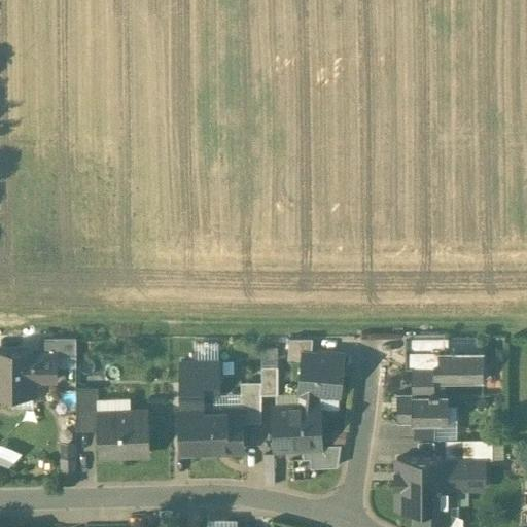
[(76,336),(39,336),(39,353),(55,354),(56,355),(76,355),(76,336)]
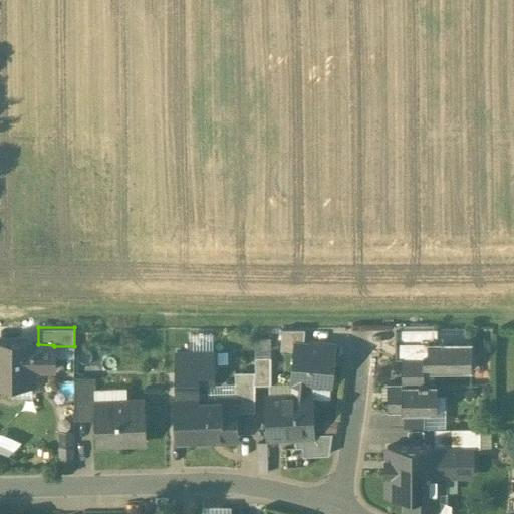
[(305,327),(282,327),(280,347),(295,349),(295,343),(303,343),(305,327)]
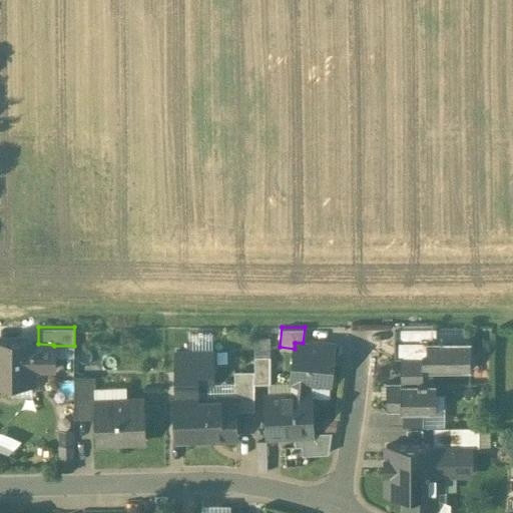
[(436,328),(395,328),(395,342),(400,342),(400,340),(436,340),(436,328)]
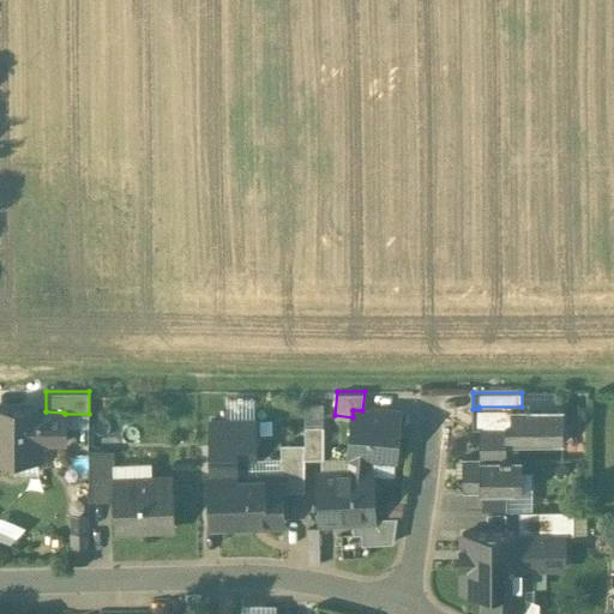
[(324,403),(305,403),(305,425),(324,425),(324,403)]
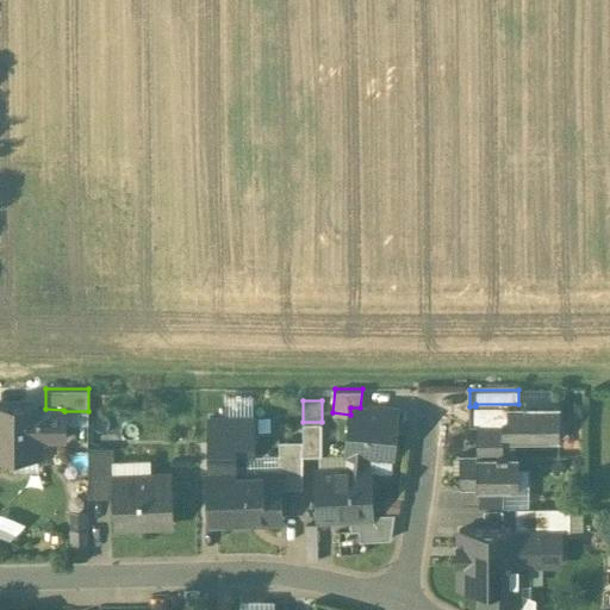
[(518,404),(475,404),(475,406),(470,406),(470,423),(477,423),(477,453),(460,453),(460,487),(477,487),(477,489),(504,489),(518,489),(518,470),(518,455),(515,455),(515,440),(559,440),(559,404),(518,404)]
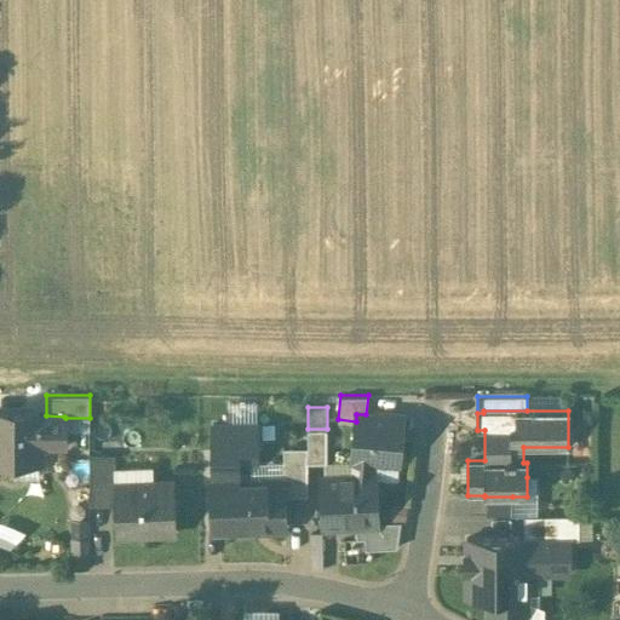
[(39,412),(0,412),(0,461),(15,461),(15,457),(39,457),(39,445),(64,445),(65,418),(64,417),(46,415),(39,415),(39,412)]
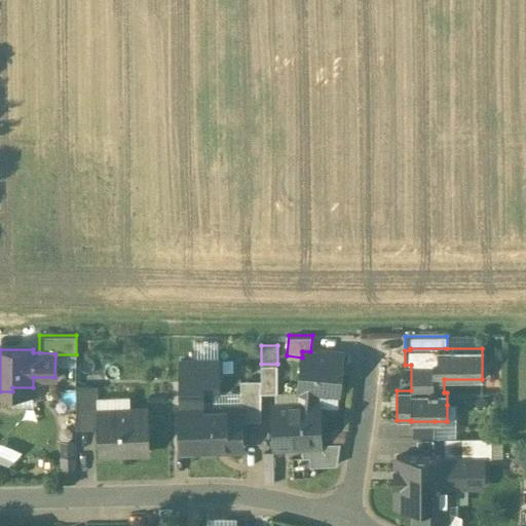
[(310,351),(302,351),(302,358),(299,388),(316,389),(338,391),(341,352),(318,350),(318,352),(310,351)]
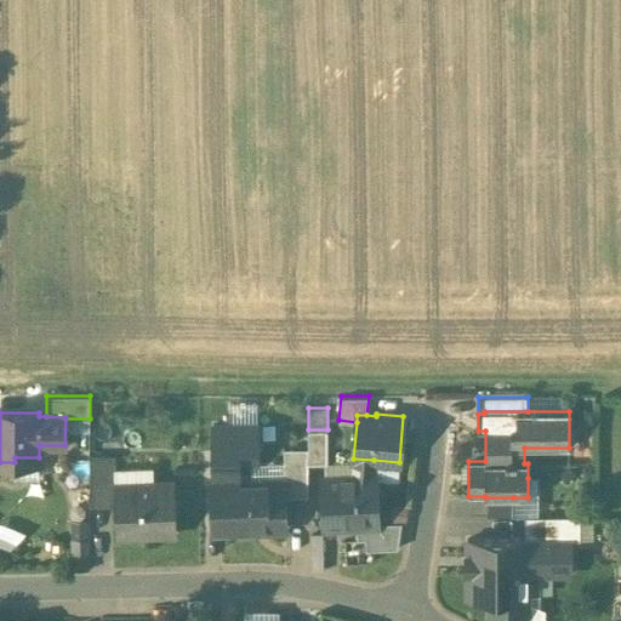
[(285,483),(238,484),(238,457),(257,457),(257,425),(214,425),(214,478),(212,478),(214,522),(227,522),(227,531),(286,529),(285,483)]
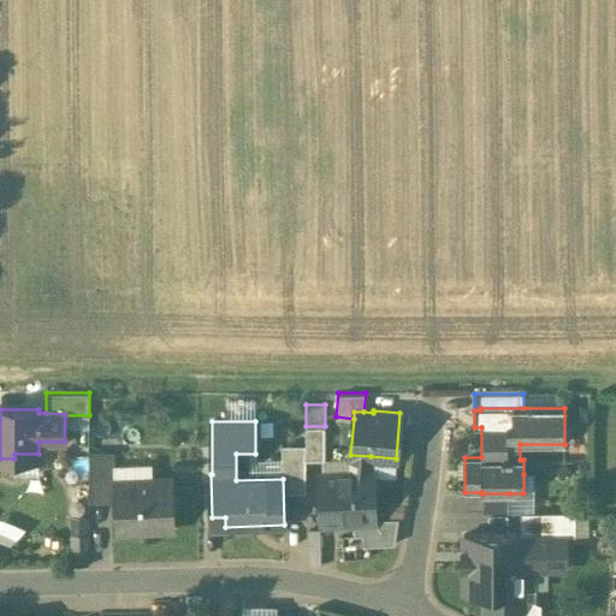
[(325,426),(306,426),(306,444),(306,460),(323,460),(325,460),(325,426)]
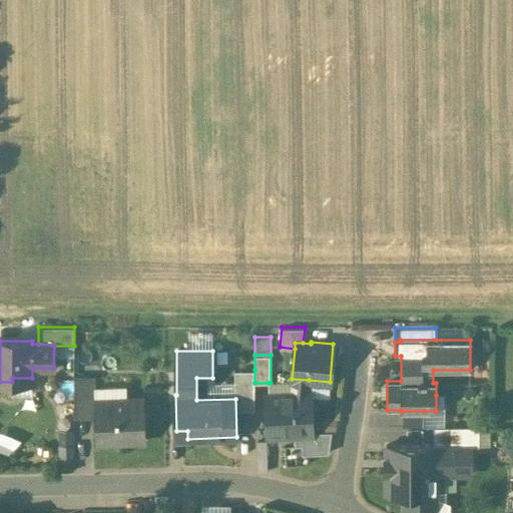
[(254,370),(239,370),(240,409),(254,409),(254,383),(254,370)]
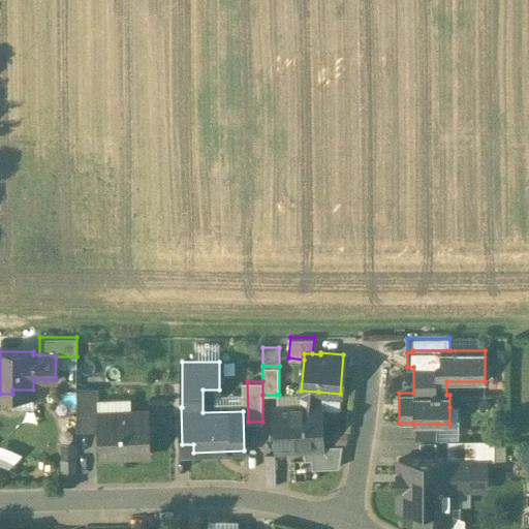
[(91,386),(76,386),(76,427),(91,427),(91,386)]
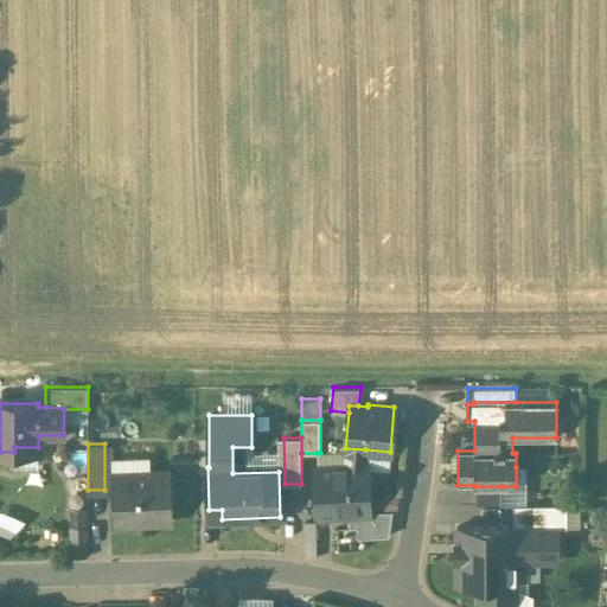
[(365,449),(345,448),(320,453),(318,453),(318,466),(315,466),(318,515),(370,512),(368,464),(364,464),(365,449)]
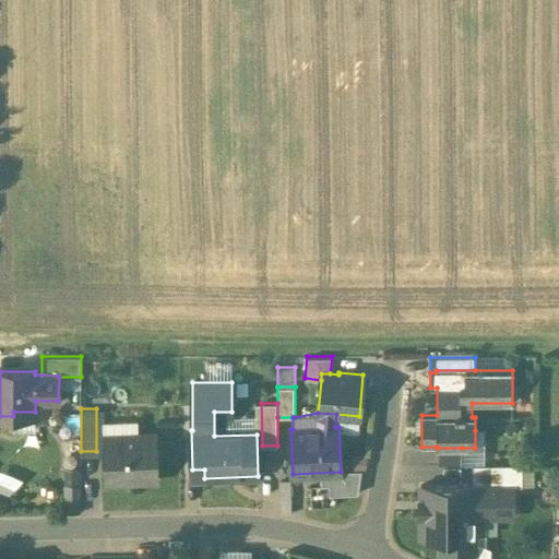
[(484,430),(475,430),(475,448),(462,448),(462,466),(473,466),(484,466),(484,430)]
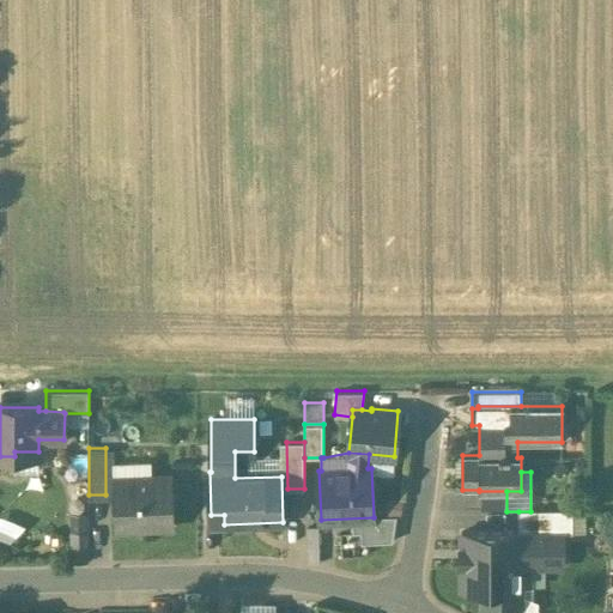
[(171,475),(114,478),(116,527),(174,525),(171,475)]
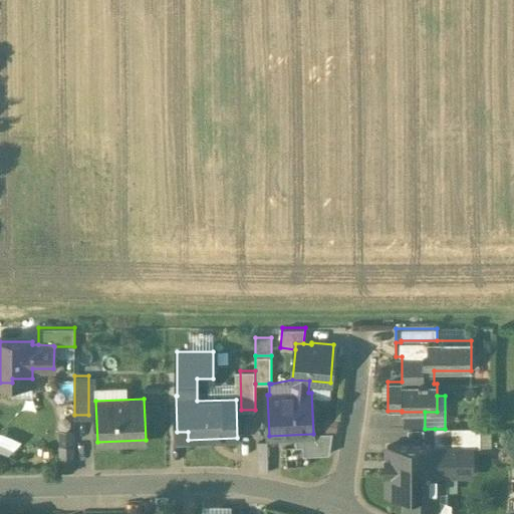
[(445,429),(435,429),(435,446),(435,448),(459,448),(472,448),(480,448),(480,429),(445,429)]
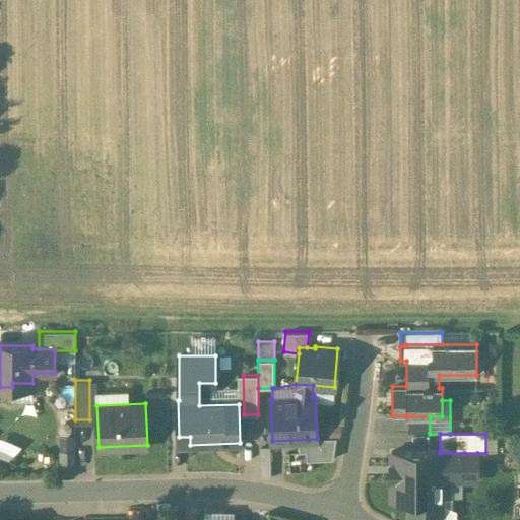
[(440,451),(391,451),(391,464),(390,464),(389,478),(391,478),(391,502),(393,502),(393,501),(409,502),(409,516),(442,516),(442,505),(442,498),(442,481),(451,481),(464,481),(464,453),(440,453),(440,451)]
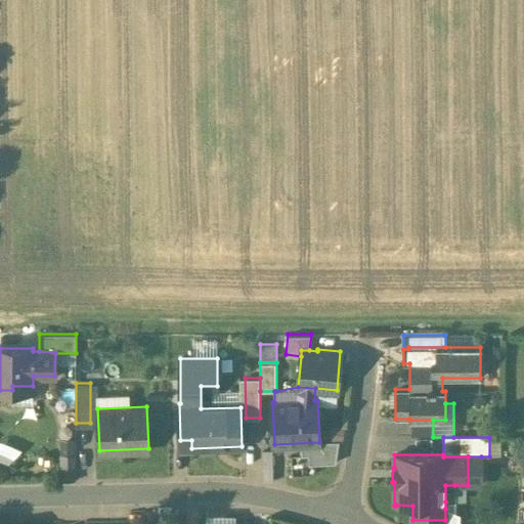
[(482,485),(481,456),(468,456),(468,485),(482,485)]
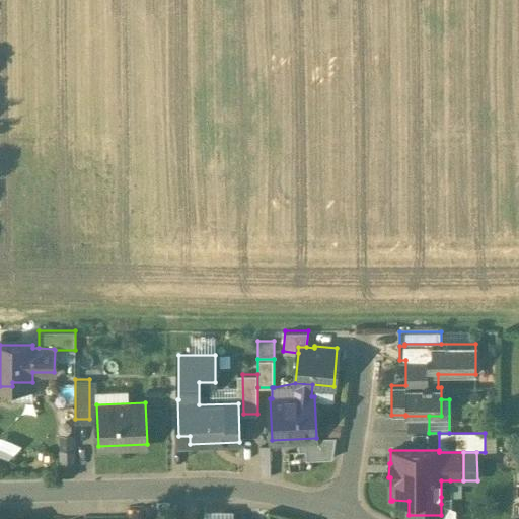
[(450,497),(450,480),(441,480),(441,497),(450,497)]
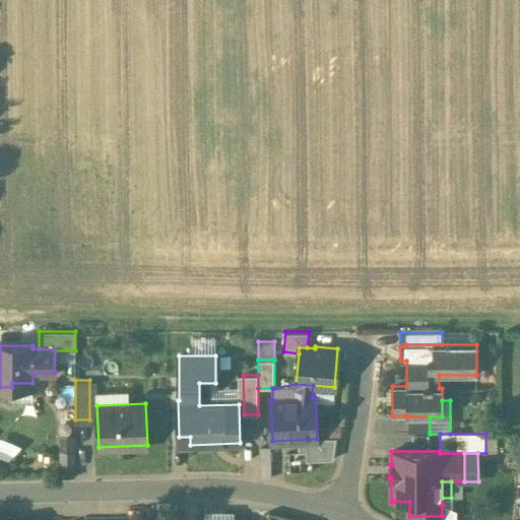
[(456,519),(456,511),(442,505),(442,516),(441,519),(456,519)]
